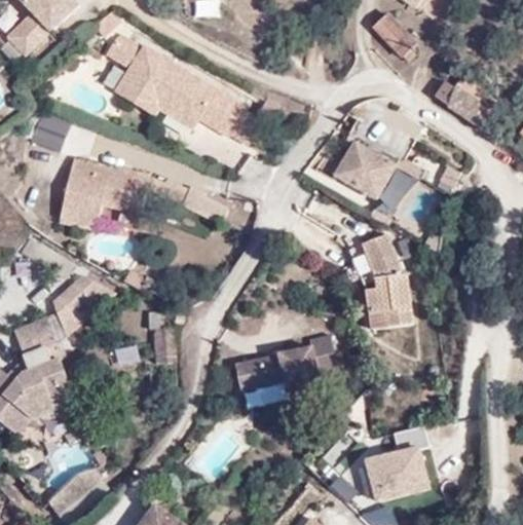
[(13,0),(26,12),(2,36),(25,59),(78,6),(72,0),(13,0)]
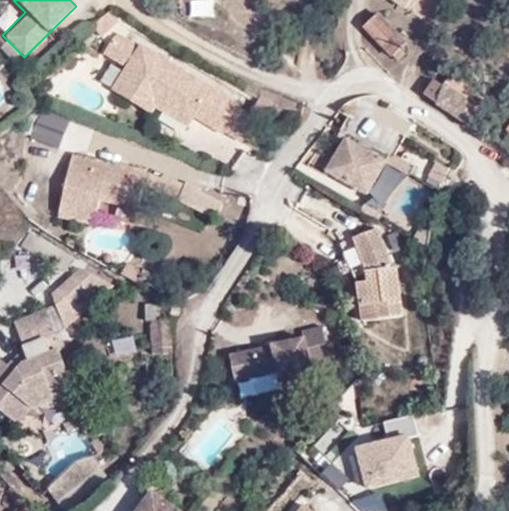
[(372,6),(361,18),(393,50),(402,43),(397,37),(401,34),(372,6)]
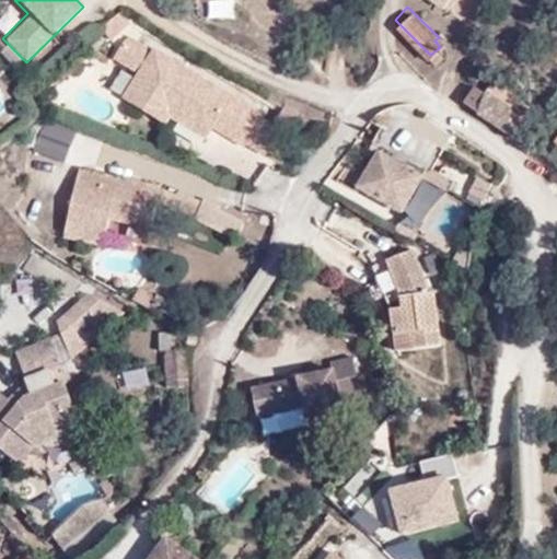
[(127,22),(117,12),(97,30),(107,41),(127,22)]
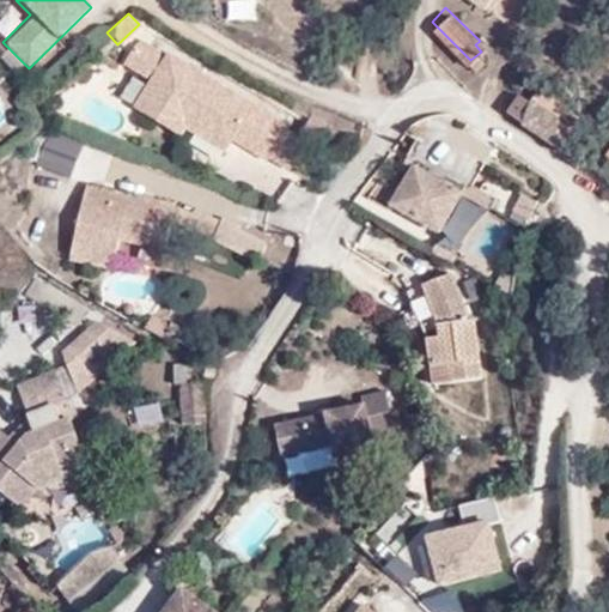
[(285,125),(164,54),(163,53),(131,107),(181,137),(186,127),(224,150),(230,140),(265,159),(285,125)]
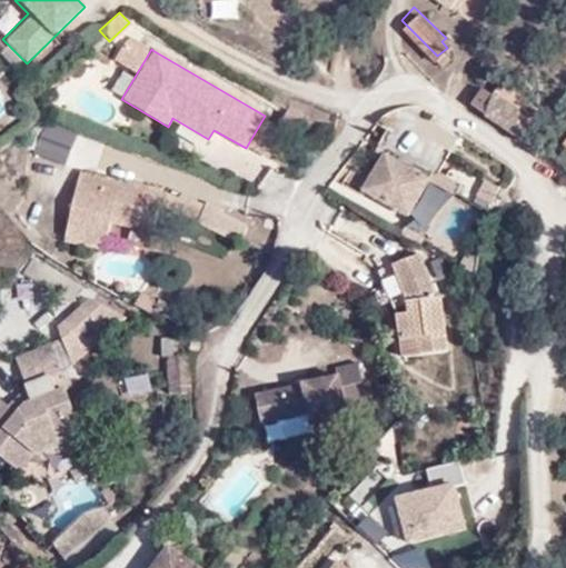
[(528,115),(478,80),(468,97),(518,130),(528,115)]
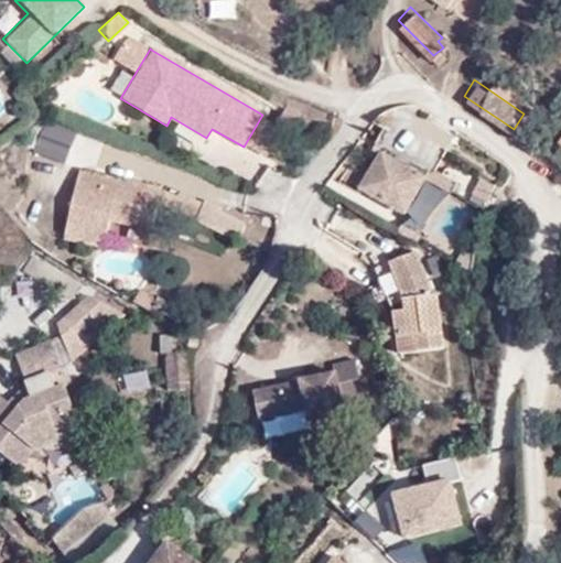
[(41,118),(29,150),(61,162),(73,129),(41,118)]
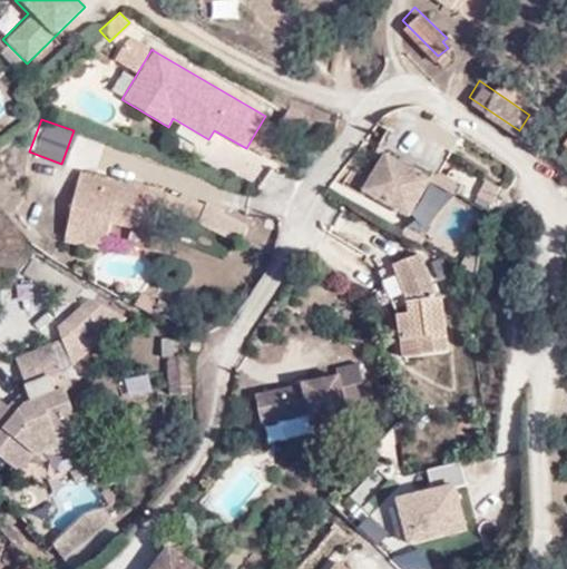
[(446,145),(406,121),(398,133),(385,126),(375,143),(385,148),(365,184),(404,206),(420,177),(452,196),(461,179),(439,163),(446,145)]
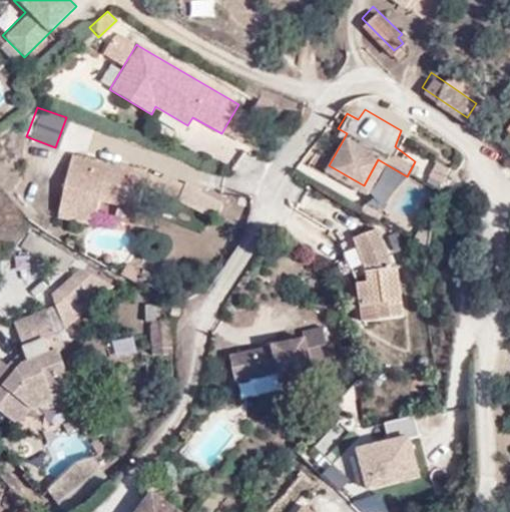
[(149,167),(72,152),(58,218),(93,226),(98,201),(135,209),(141,189),(219,215),(224,198),(194,189),(196,179),(149,167)]
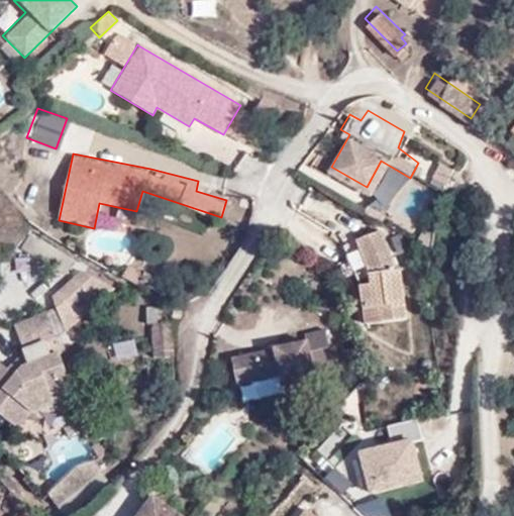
[(368,223),(338,235),(353,267),(364,313),(401,305),(389,258),(381,260),(368,223)]
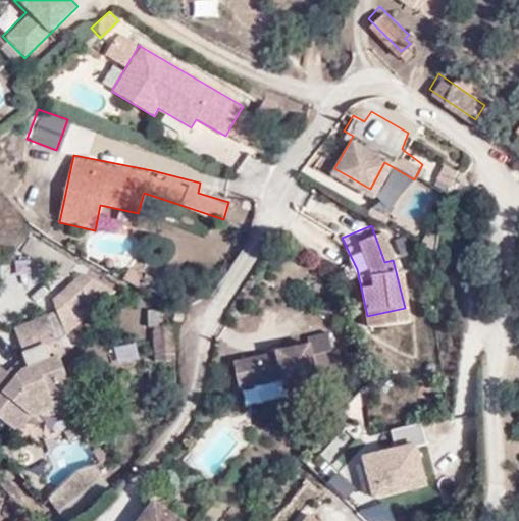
[(147,278),(127,267),(121,278),(141,290),(147,278)]
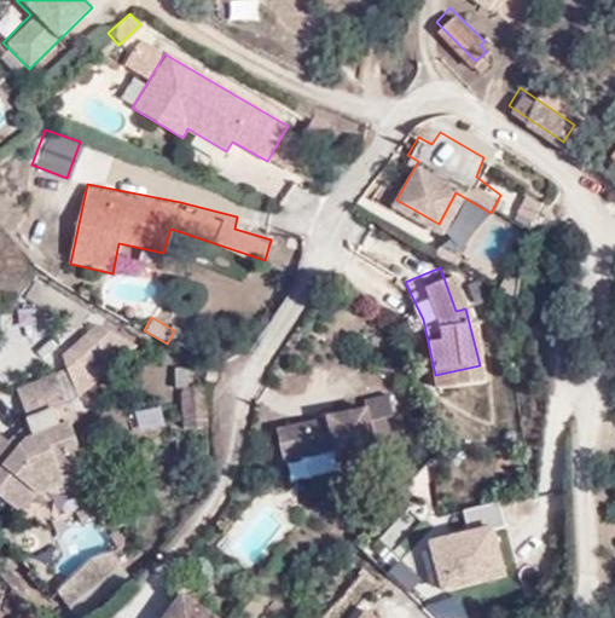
[(87,327),(63,354),(82,393),(104,364),(119,351),(87,327)]
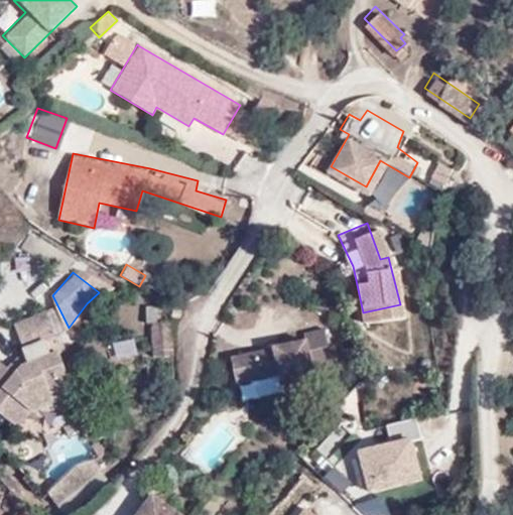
[(50,308),(34,312),(58,336),(59,336),(50,308)]
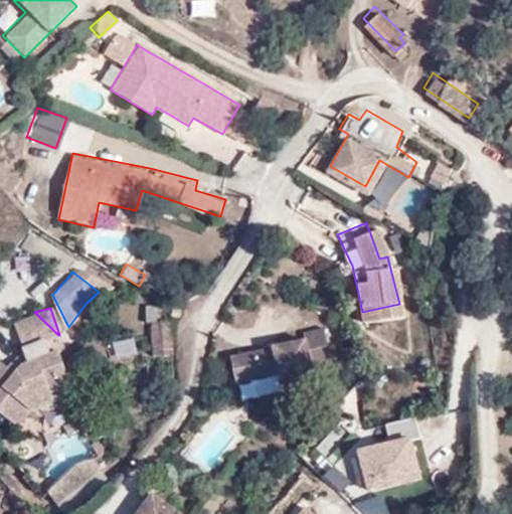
[(58,335),(34,312),(17,316),(26,344),(6,367),(0,360),(0,404),(22,422),(48,396),(74,389),(63,349),(50,352),(48,337),(58,335)]
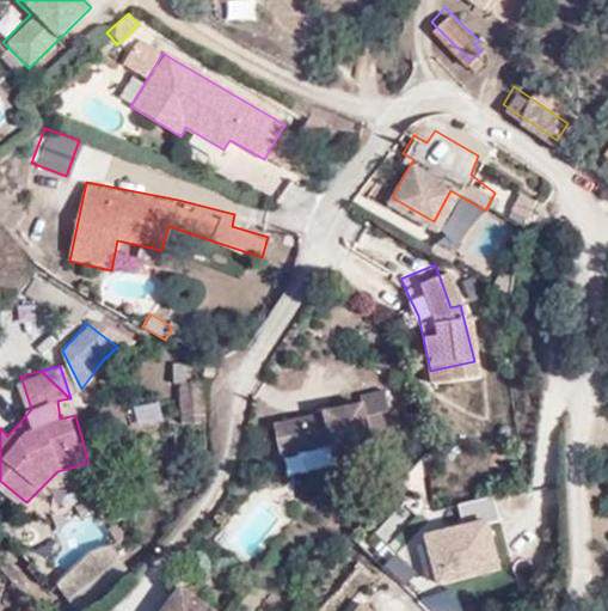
[(203,420),(200,376),(177,378),(176,420),(203,420)]
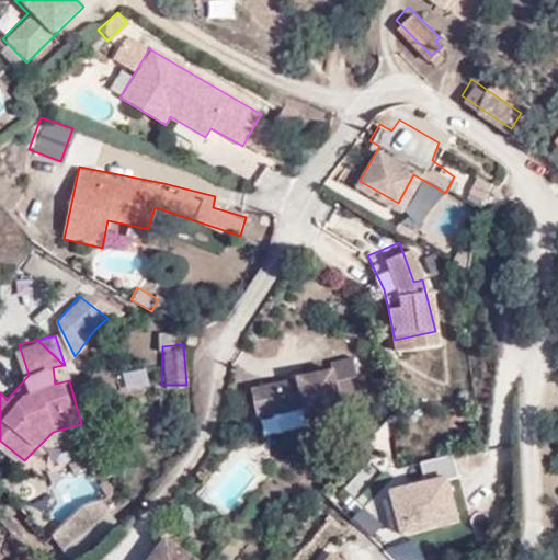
[(357,385),(349,346),(326,352),(328,361),(248,379),(254,407),(302,396),(308,424),(342,415),(337,390),(357,385)]
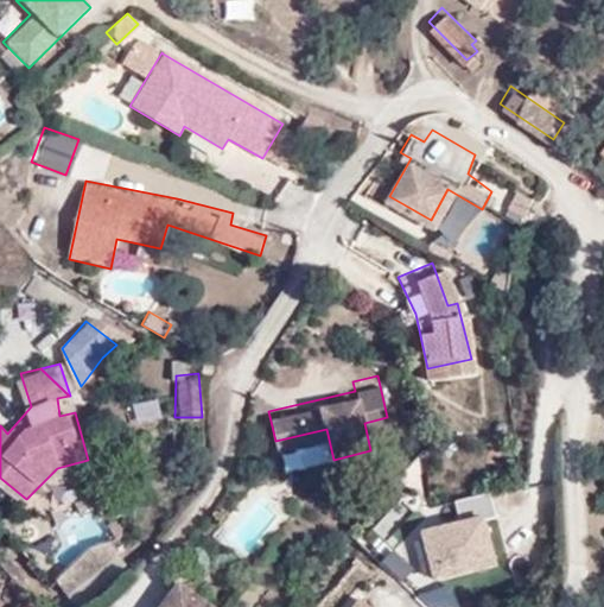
[(88,460),(57,468),(62,486),(94,476),(88,460)]
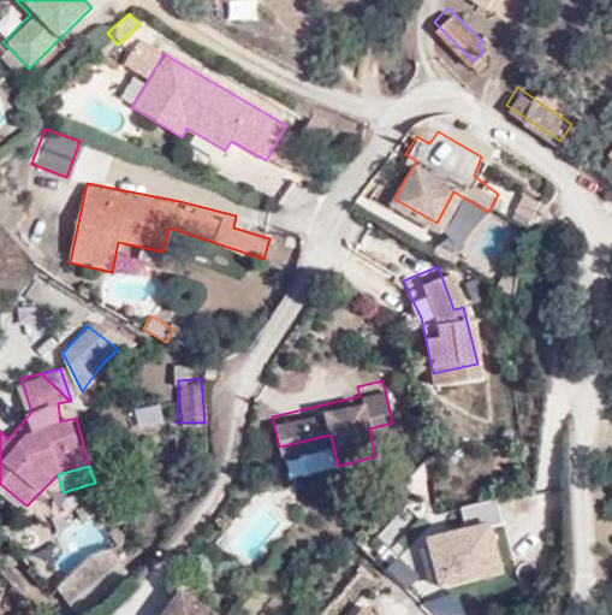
[(462,524),(493,519),(492,502),(459,507),(462,524)]
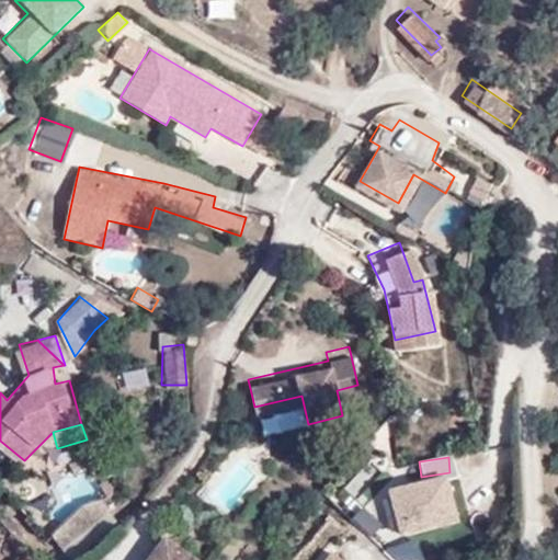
[(340,486),(363,510),(386,488),(363,464),(340,486)]
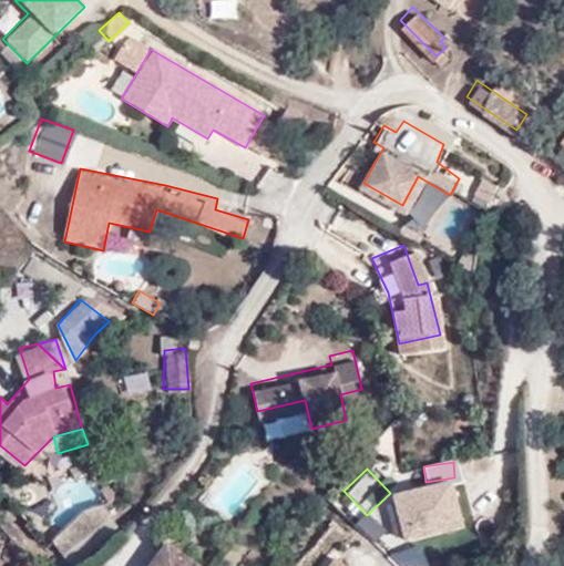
[(389,498),(403,545),(464,526),(450,481),(389,498)]
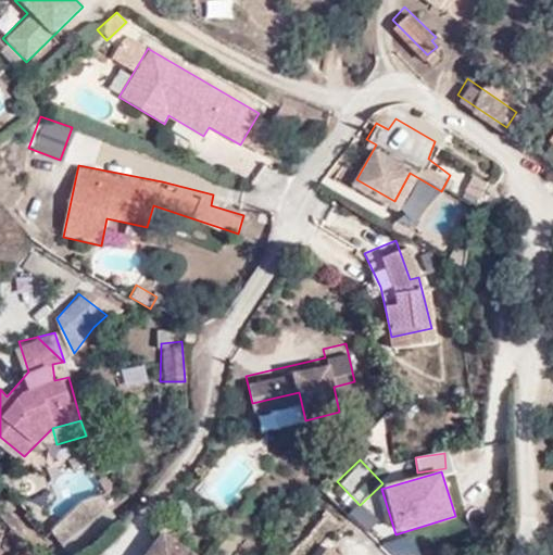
[(48,529),(60,544),(105,507),(101,493),(77,501),(48,529)]
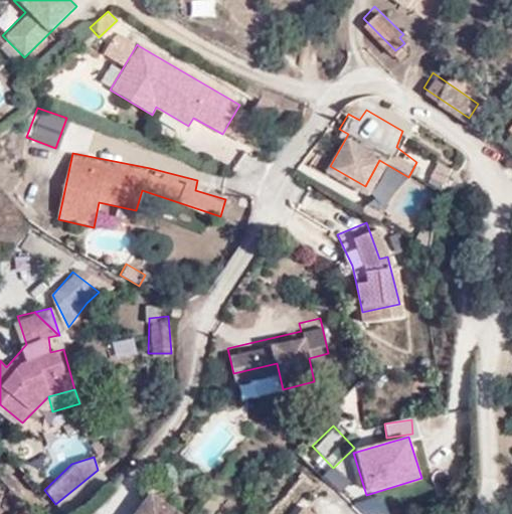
[(177,513),(151,494),(136,513),(177,513)]
